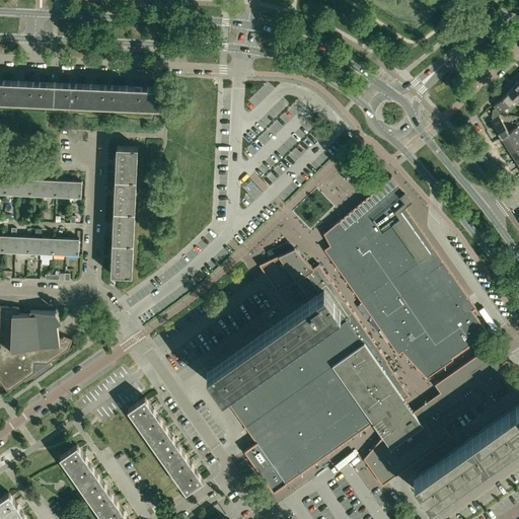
[(18,81),(5,80),(0,79),(0,99),(17,101),(18,81)]
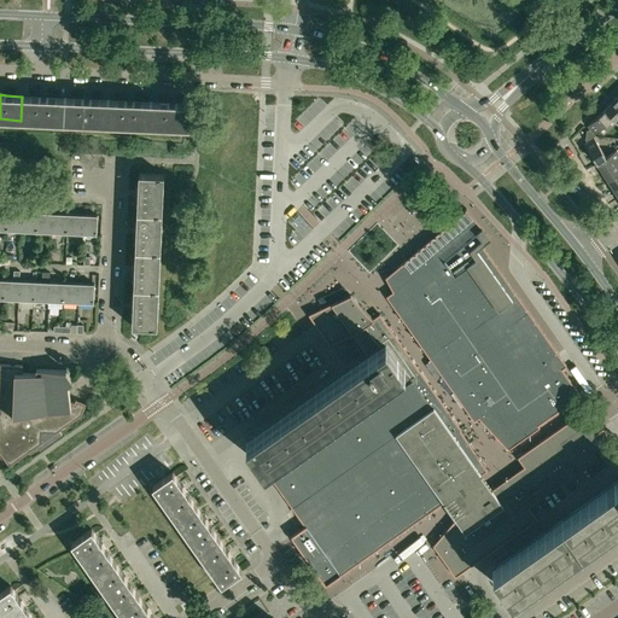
[(65,98),(33,97),(22,97),(21,121),(64,122),(65,98)]
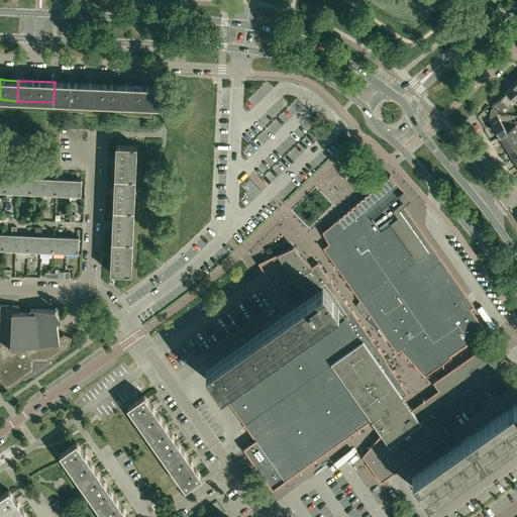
[(91,84),(55,82),(54,102),(90,104),(91,84)]
